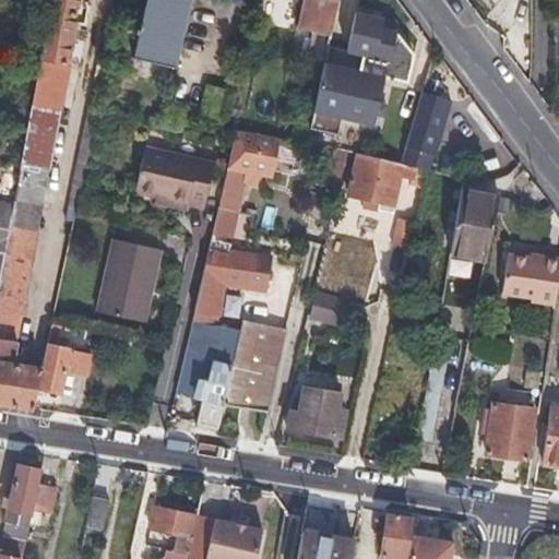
[(35,385),(39,367),(9,360),(44,181),(31,180),(34,167),(46,169),(76,20),(84,22),(87,2),(81,1),(80,0),(51,0),(4,256),(0,282),(0,400),(31,405),(35,385)]
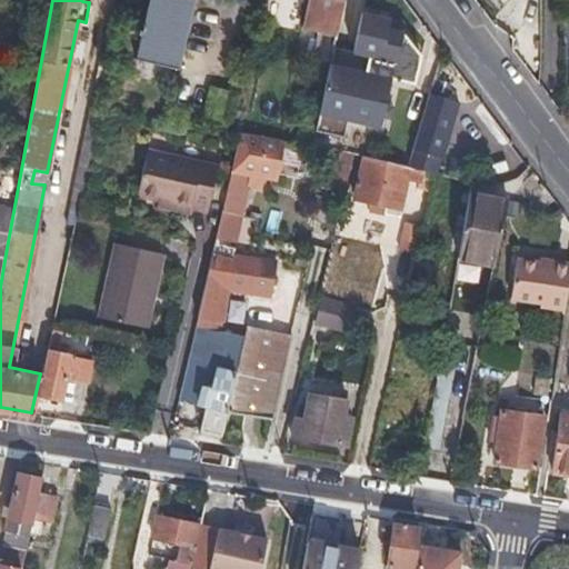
[(148,0),(136,53),(155,59),(175,63),(189,0),(148,0)]
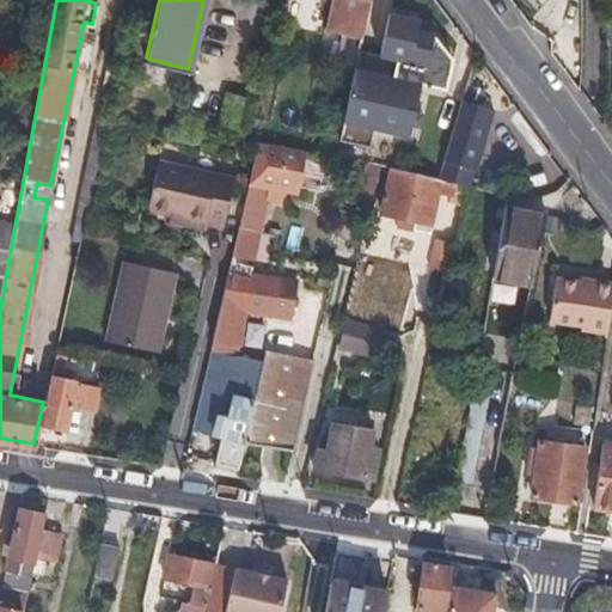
[(329,0),(323,26),(362,36),(362,34),(371,1),(371,0),(329,0)]
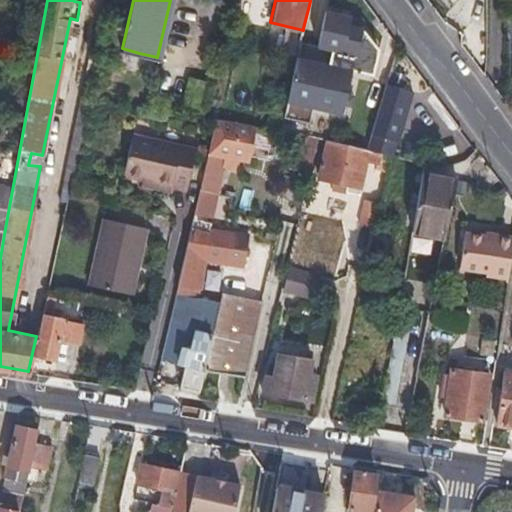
[(310,0),(310,1),(303,28),(303,30),(299,43),(310,45),(320,0),(310,0)]
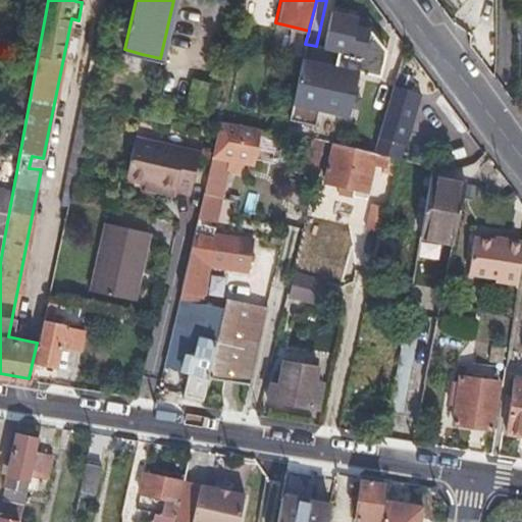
[(109,16),(105,15),(101,14),(62,192),(70,194),(109,16)]
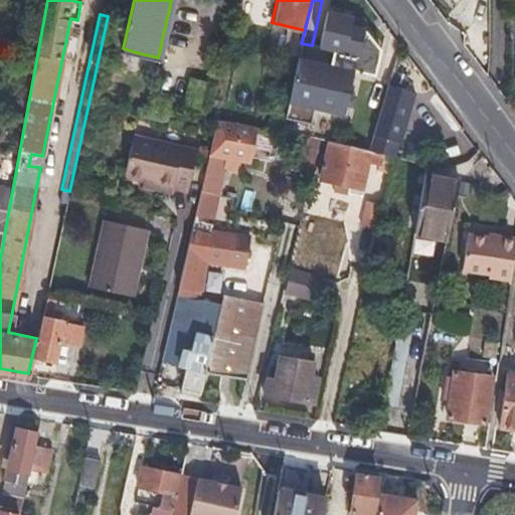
[(337,26),(334,26),(330,25),(327,38),(334,40),(329,59),(344,62),(354,17),(340,14),(337,26)]
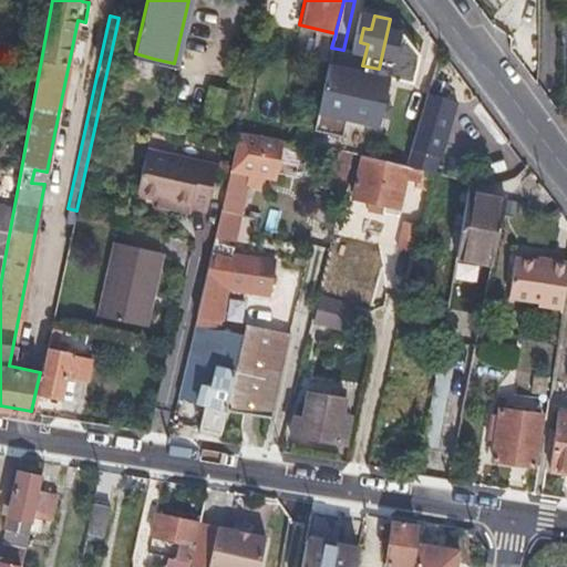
[(368,44),(360,42),(354,63),(362,65),(368,44)]
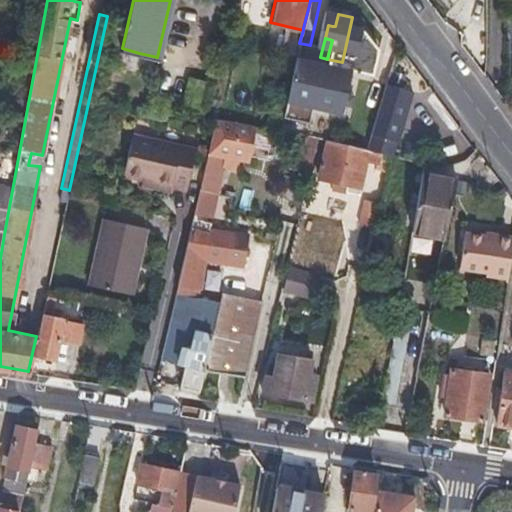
[(411,86),(385,79),(367,148),(391,154),(411,86)]
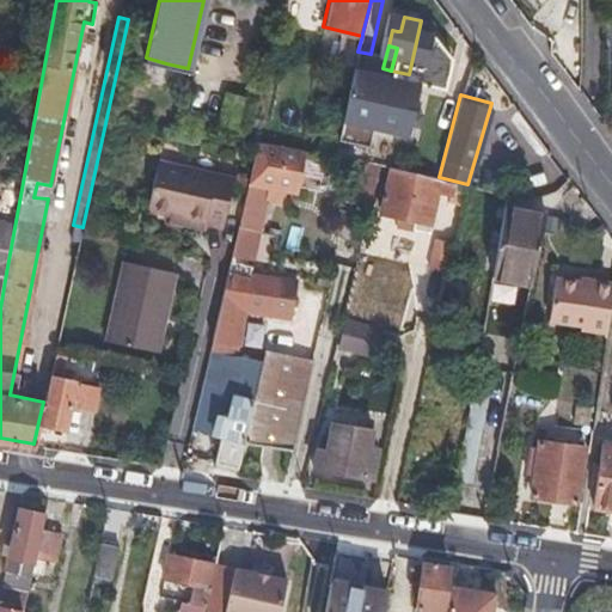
[(355,142),(373,147),(391,152),(401,114),(365,104),(355,142)]
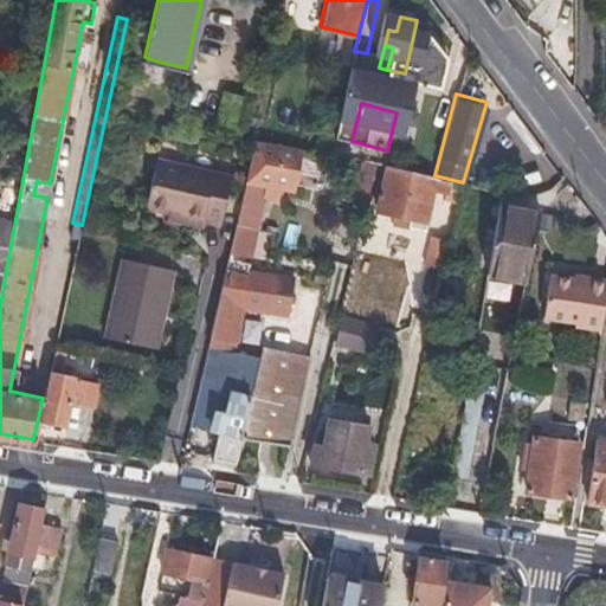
[(256,137),(250,160),(245,181),(265,185),(263,197),(277,200),(279,188),(294,192),(304,147),(256,137)]
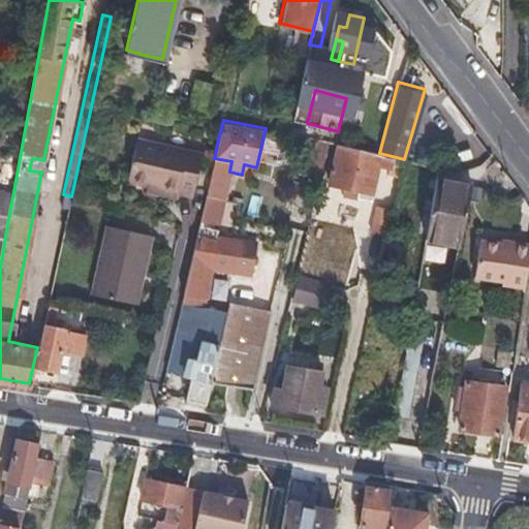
[(363,141),(369,143),(375,145),(380,126),(369,123),(363,141)]
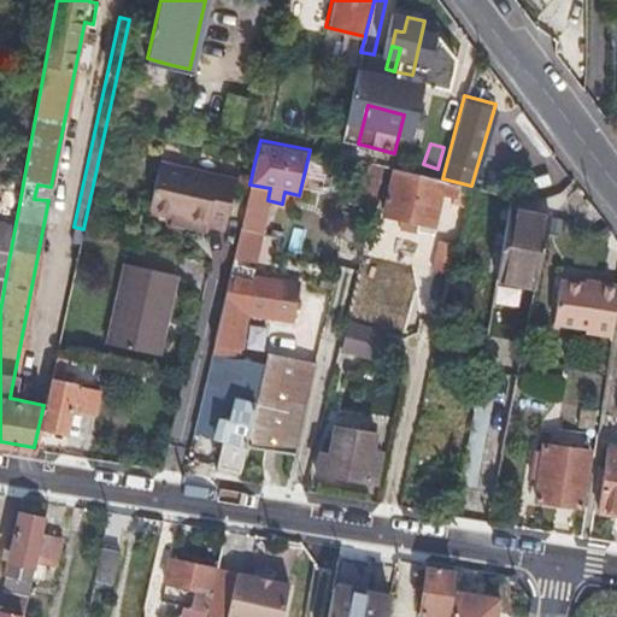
[(205,230),(206,227),(207,223),(223,227),(234,178),(158,160),(148,210),(170,215),(183,217),(181,225),(205,230)]
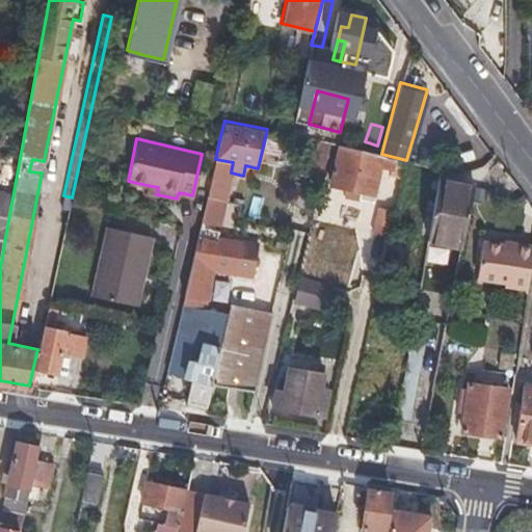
[(300,165),(311,168),(320,170),(325,149),(306,143),(300,165)]
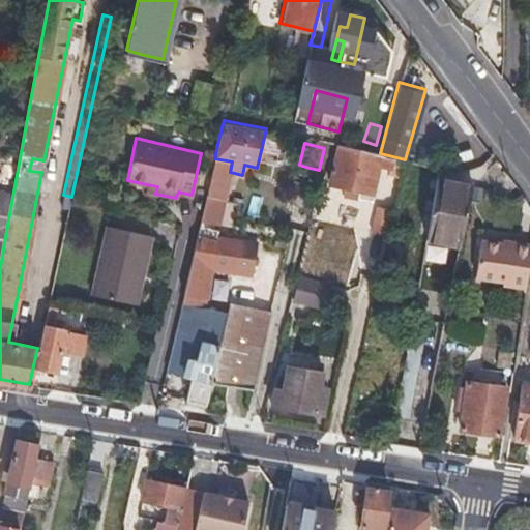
[(378,194),(382,178),(385,164),(394,167),(393,172),(401,177),(405,159),(380,153),(340,144),(331,182),(378,194)]
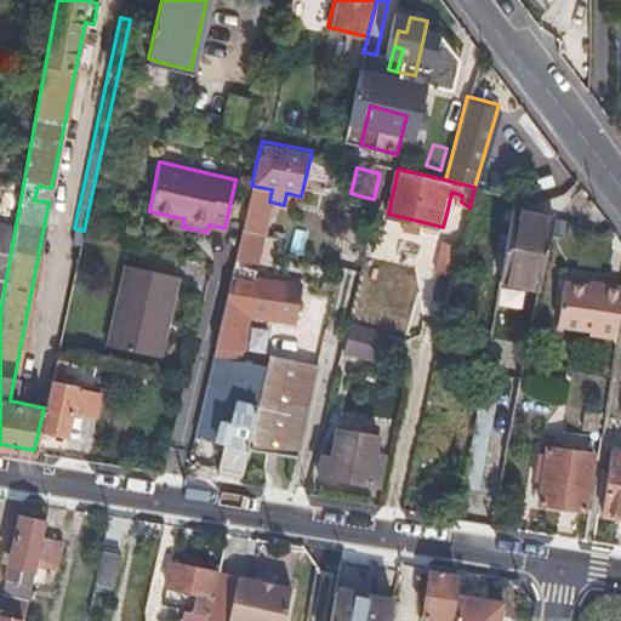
[(241,226),(261,231),(265,215),(245,210),(241,226)]
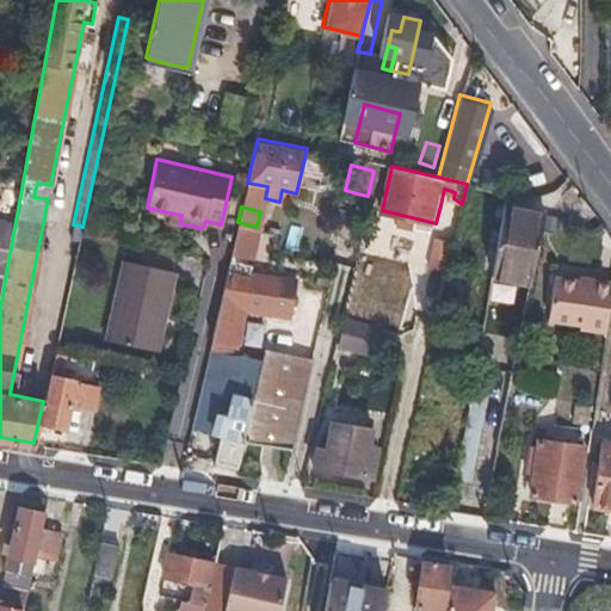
[(530,288),(537,252),(545,216),(510,208),(493,278),(530,288)]
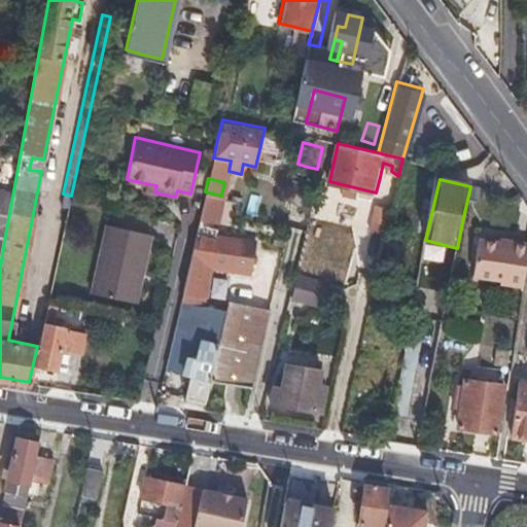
[(144,189),(154,192),(156,185),(145,183),(144,189)]
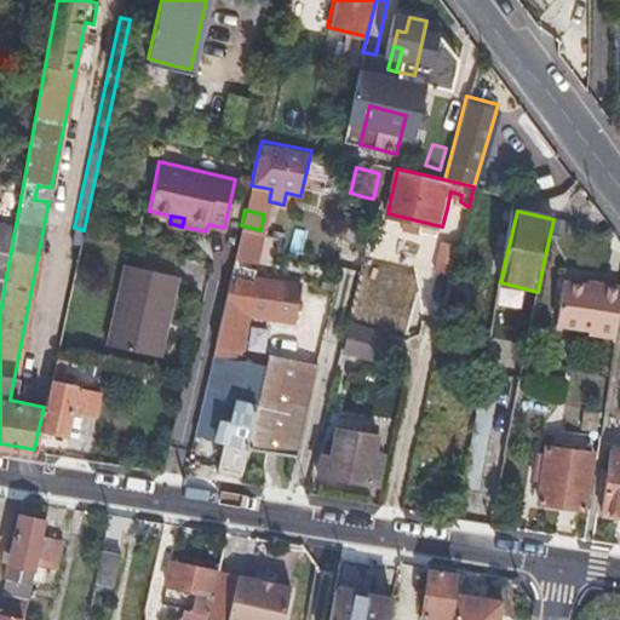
[(260,230),(241,225),(230,273),(213,343),(240,349),(248,313),(296,325),(304,290),(257,279),(258,270),(251,269),(260,230)]
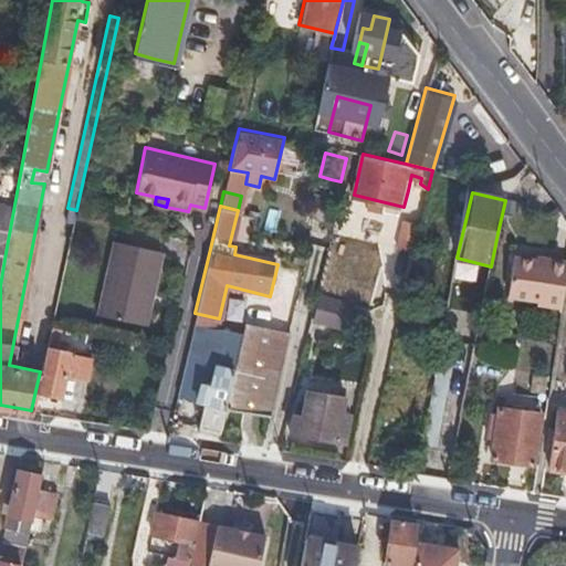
[(411,222),(408,233),(406,244),(392,242),(379,305),(401,311),(421,224),(411,222)]
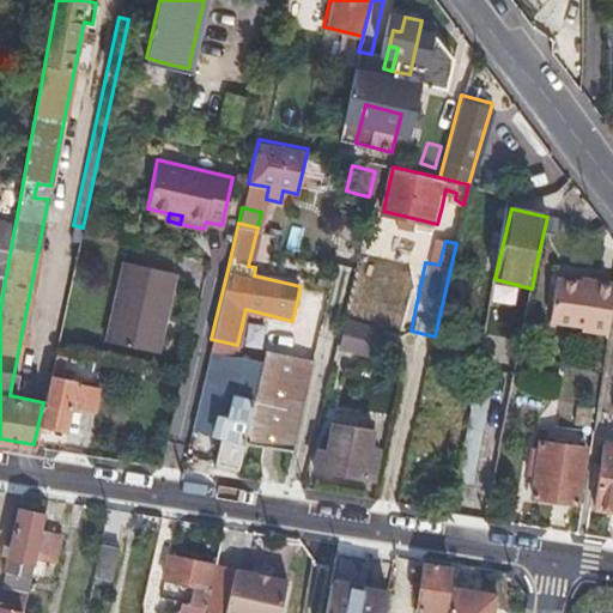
[(149,350),(152,333),(156,316),(163,317),(174,272),(122,261),(104,340),(149,350)]
